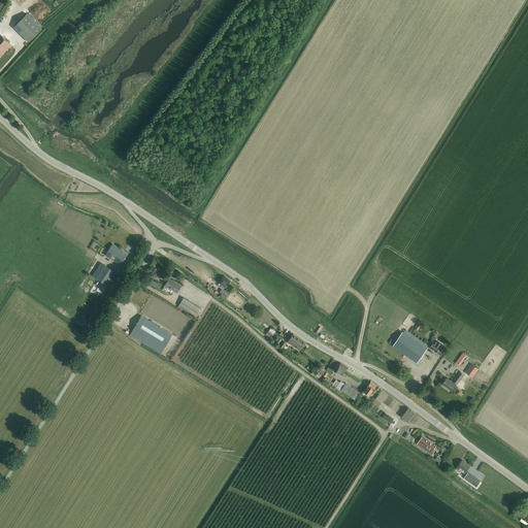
[(28,42),(41,28),(27,13),(13,27),(28,42)]
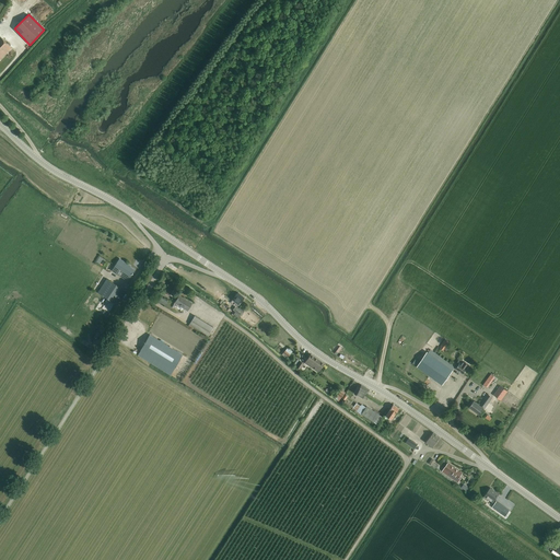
[(0,58),(11,47),(0,36),(0,58)]
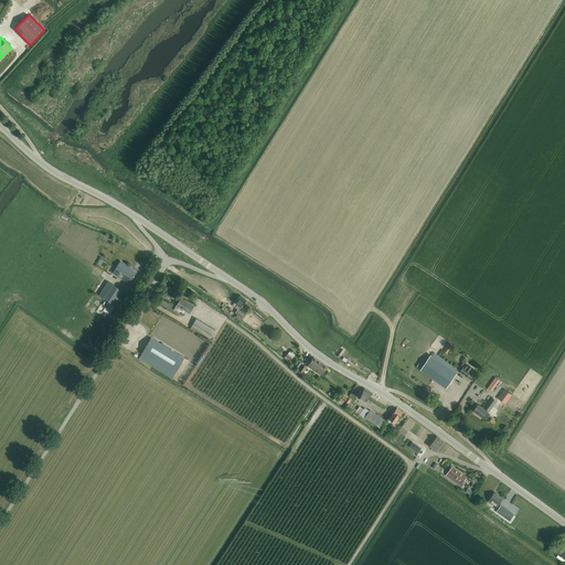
[(128,283),(136,273),(129,268),(129,267),(120,262),(113,273),(117,276),(120,273),(124,275),(121,278),(128,283)]
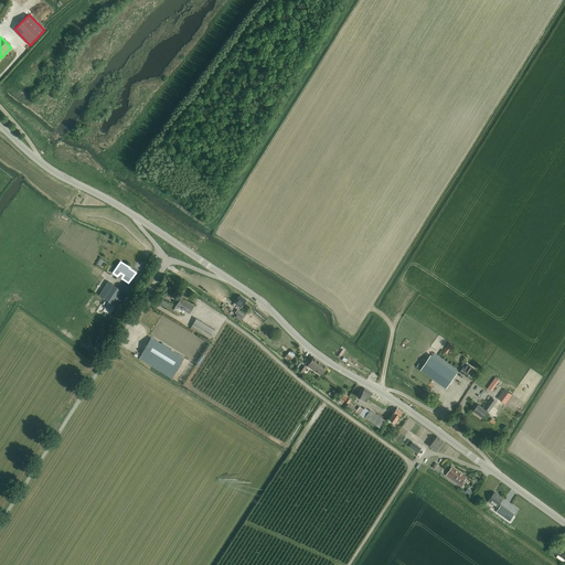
[(117,307),(126,294),(107,281),(98,295),(117,307)]
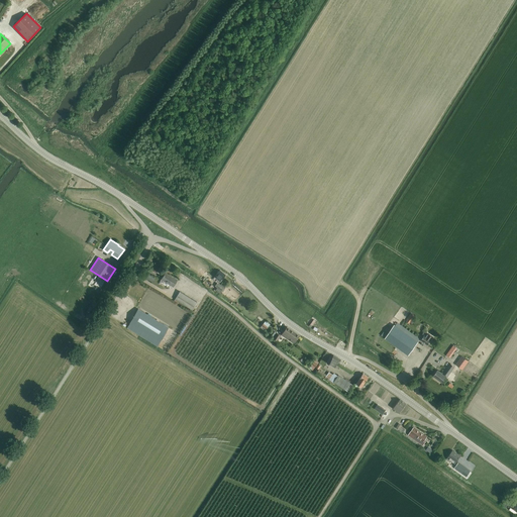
[(156,273),(163,263),(158,260),(151,270),(156,273)]
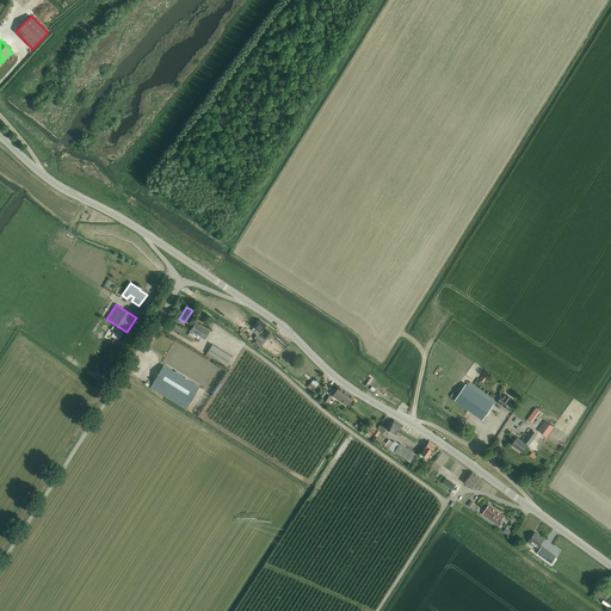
[(259,319),(253,327),(251,329),(253,331),(255,328),(260,333),(266,325),(259,319)]
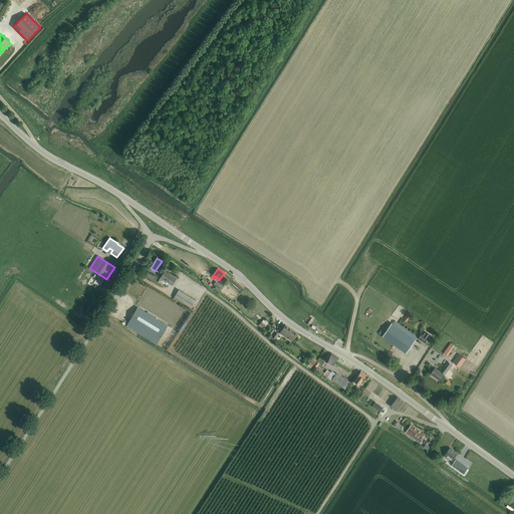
[(172,285),(176,278),(164,271),(160,278),(172,285)]
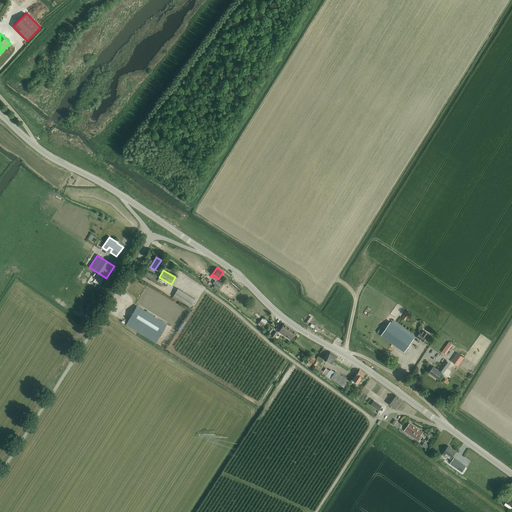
[(220,289),(222,286),(215,280),(213,283),(220,289)]
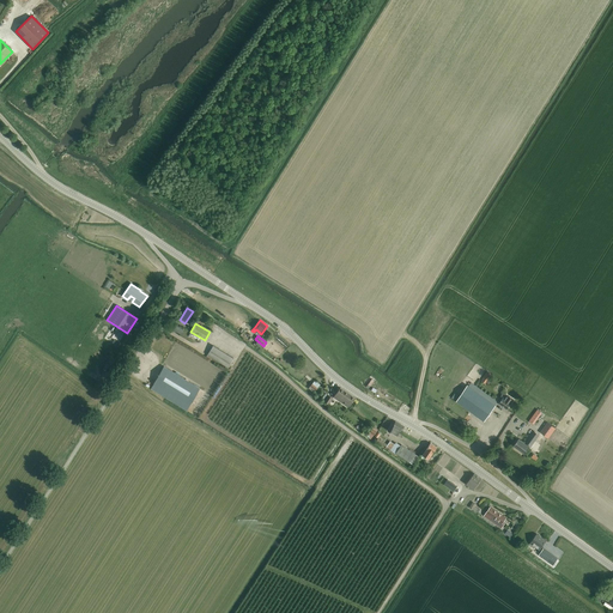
[(228,366),(232,358),(213,345),(207,354),(228,366)]
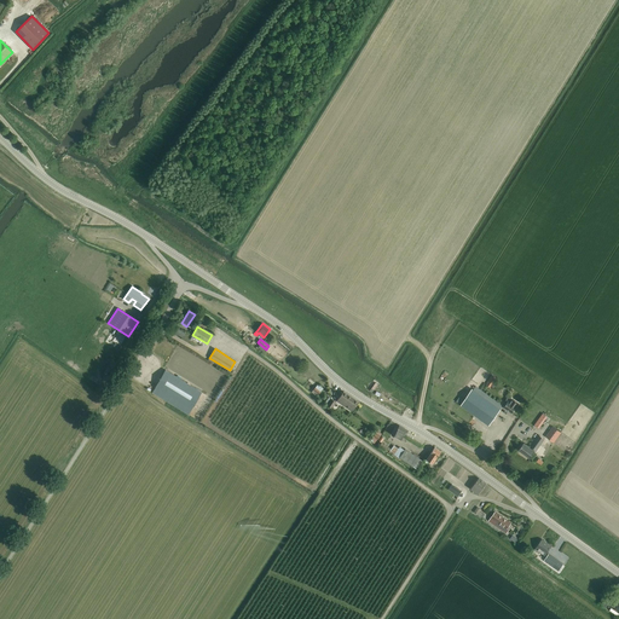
[(191,409),(201,391),(165,370),(152,392),(168,401),(171,397),(191,409)]
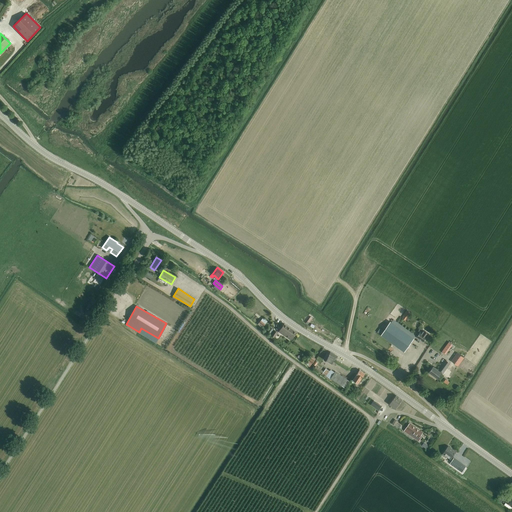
[(405,320),(410,312),(406,310),(401,318),(405,320)]
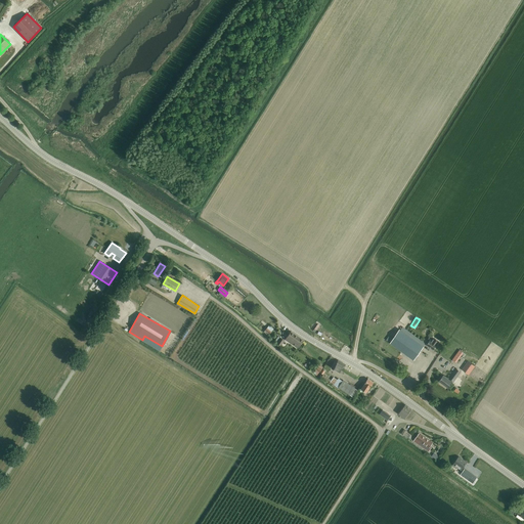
[(404,333),(400,330),(394,337),(393,336),(391,338),(389,336),(386,340),(413,360),(426,343),(425,342),(423,341),(406,330),(404,333)]
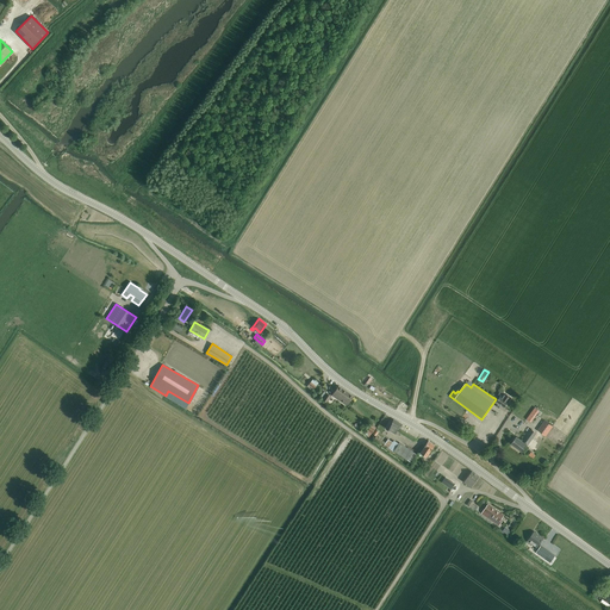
[(347,405),(349,400),(353,396),(338,385),(331,394),(347,405)]
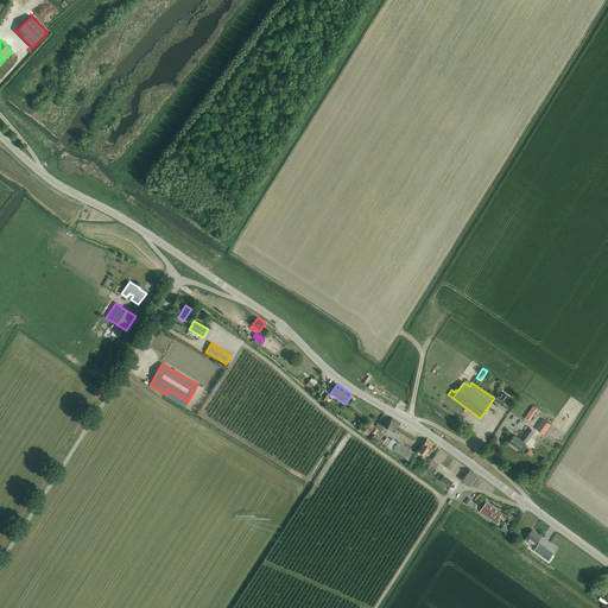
[(506,400),(510,397),(499,390),(496,393),(499,394),(498,394),(495,399),(502,405),(506,400)]
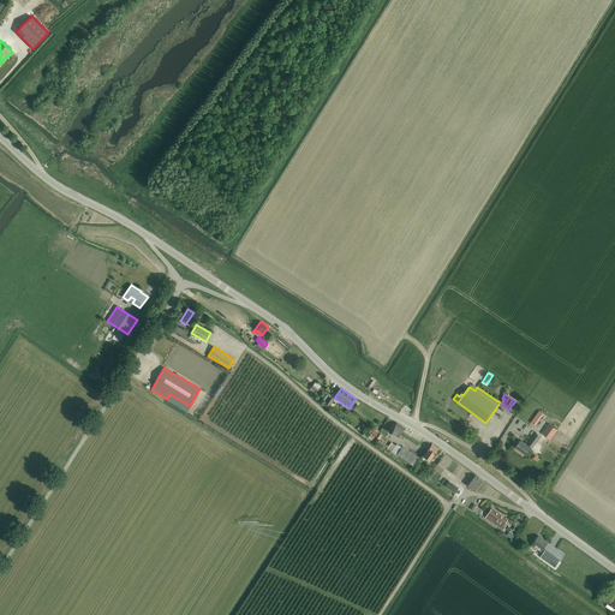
[(535,425),(541,418),(543,413),(539,411),(531,422),(535,425)]
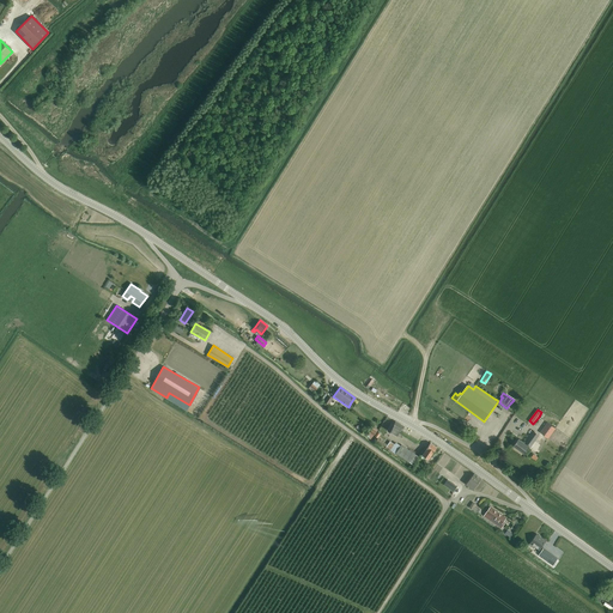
[(404,425),(395,422),(394,424),(392,423),(387,430),(398,436),(404,425)]
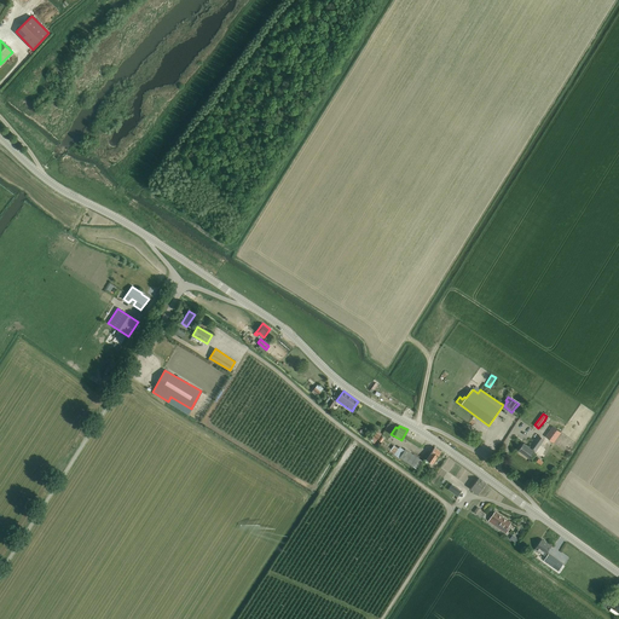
[(553,441),(560,433),(553,427),(545,437),(553,441)]
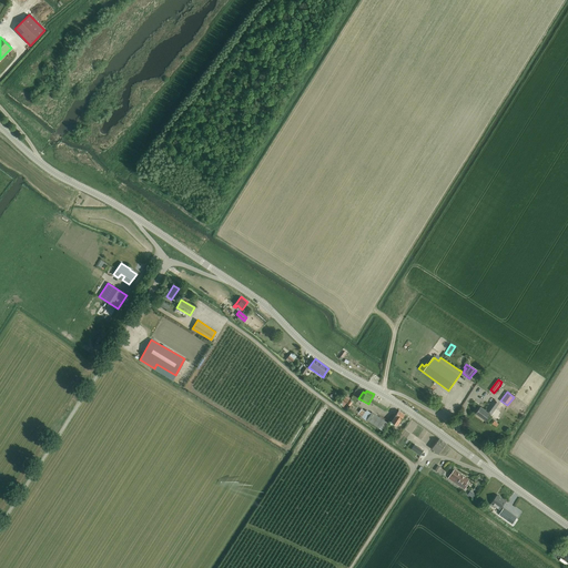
[(343,395),(341,398),(343,401),(340,404),(344,406),(346,403),(351,398),(346,395),(344,397),(343,395)]
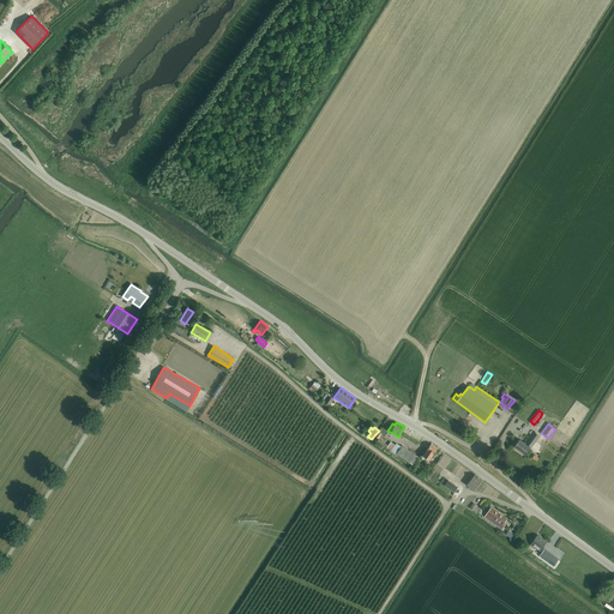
[(525,455),(540,435),(535,432),(527,443),(525,441),(524,444),(519,440),(515,446),(525,455)]
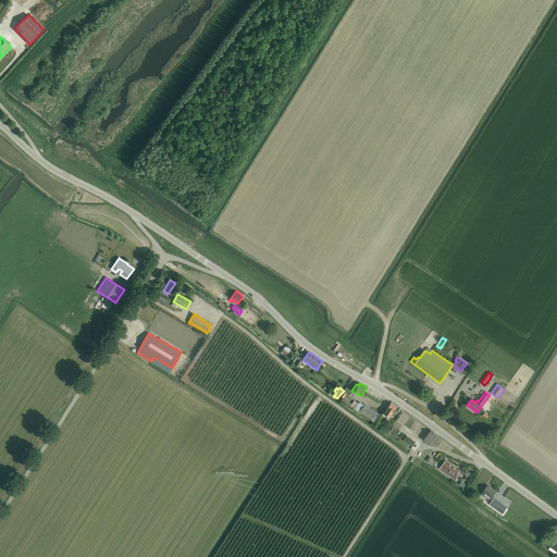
[(358,404),(354,400),(350,405),(372,419),(376,412),(364,404),(363,405),(359,403),(358,404)]
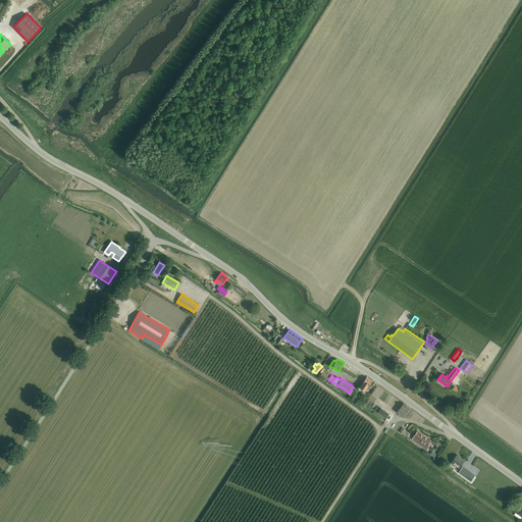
[(367,387),(368,384),(371,380),(366,377),(362,383),(360,387),(364,390),(367,387)]
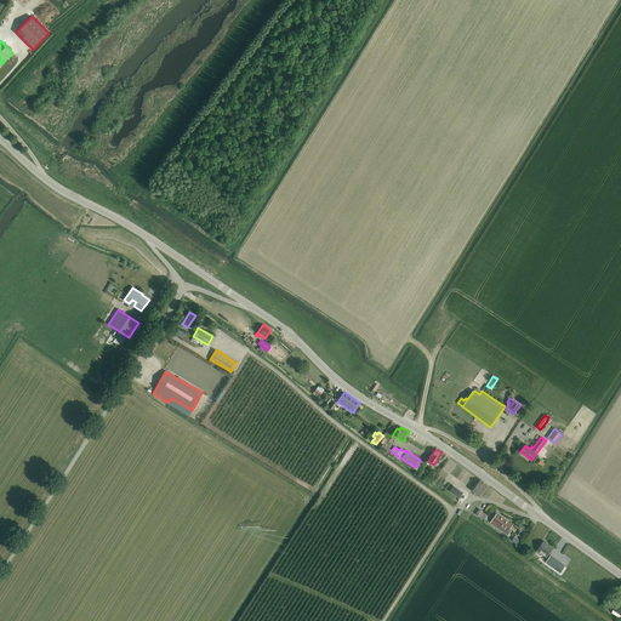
[(465,491),(468,485),(459,479),(455,485),(465,491)]
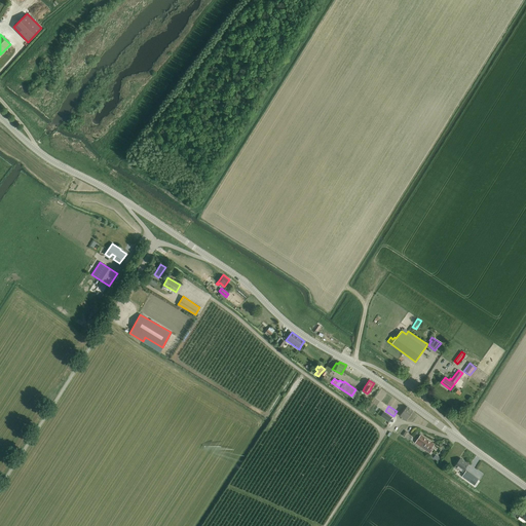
[(407,419),(413,411),(407,406),(400,415),(407,419)]
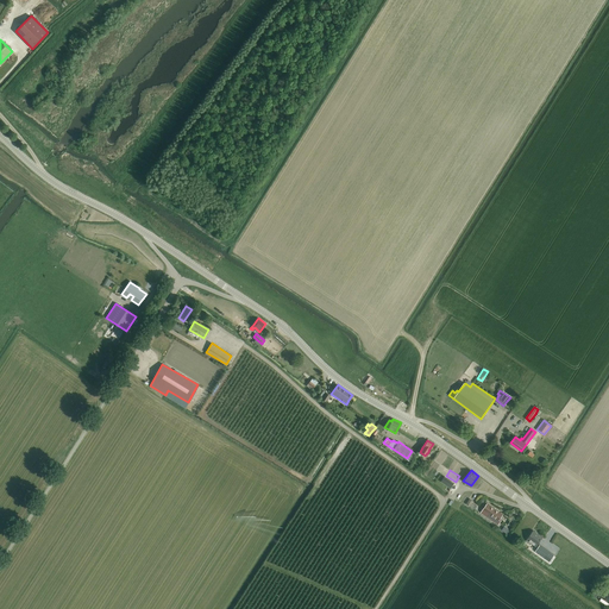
[(454,483),(445,476),(441,482),(451,488),(454,483)]
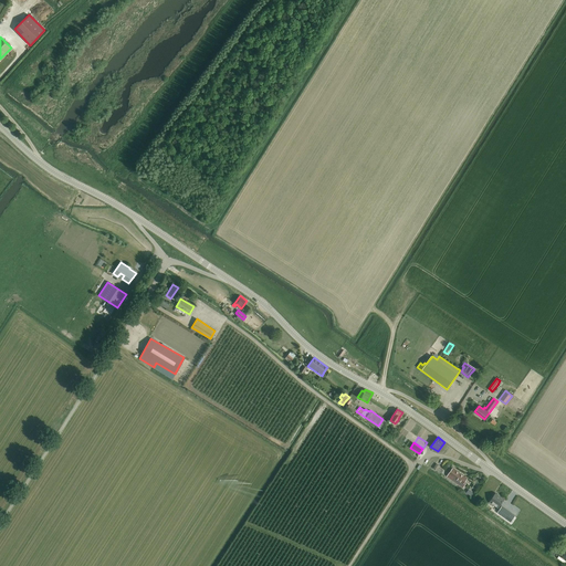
[(463,488),(465,483),(464,482),(467,478),(452,468),(450,472),(452,474),(450,478),(459,484),(463,488)]
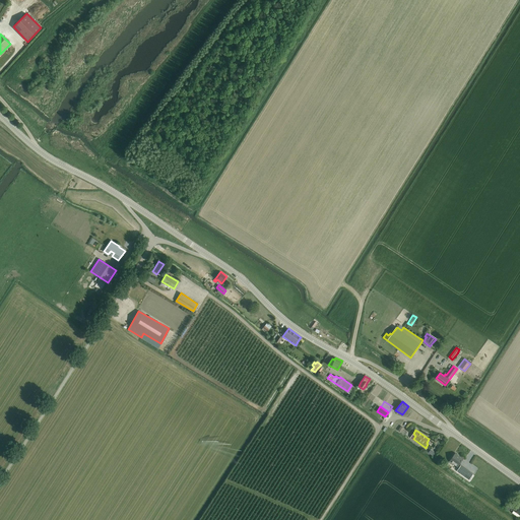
[(458,466),(460,463),(463,458),(455,453),(452,457),(449,462),(453,465),(454,463),(458,466)]
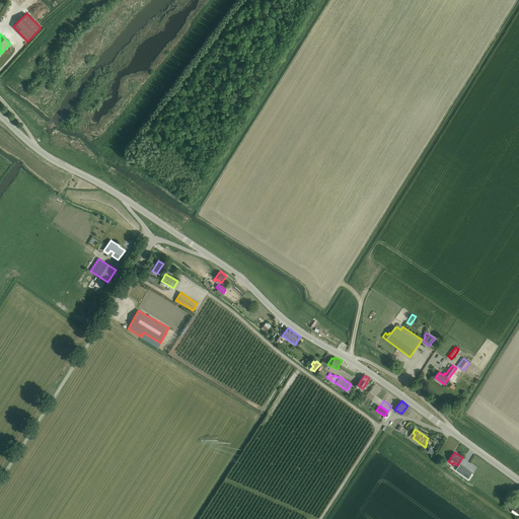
[(473,474),(477,467),(465,459),(461,465),(473,474)]
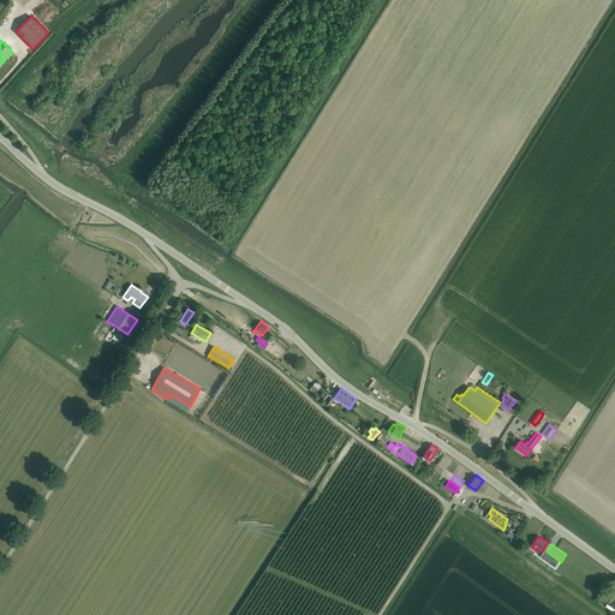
[(555,567),(556,566),(559,561),(544,550),(541,556),(555,567)]
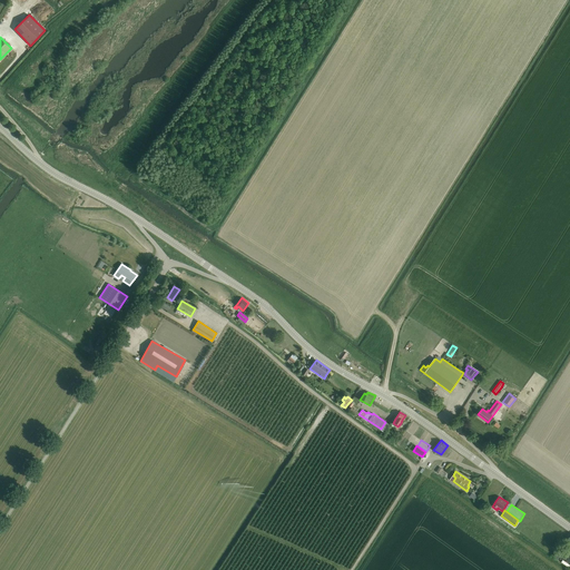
[(569,553),(569,557),(563,552),(560,557),(569,563),(569,553)]
